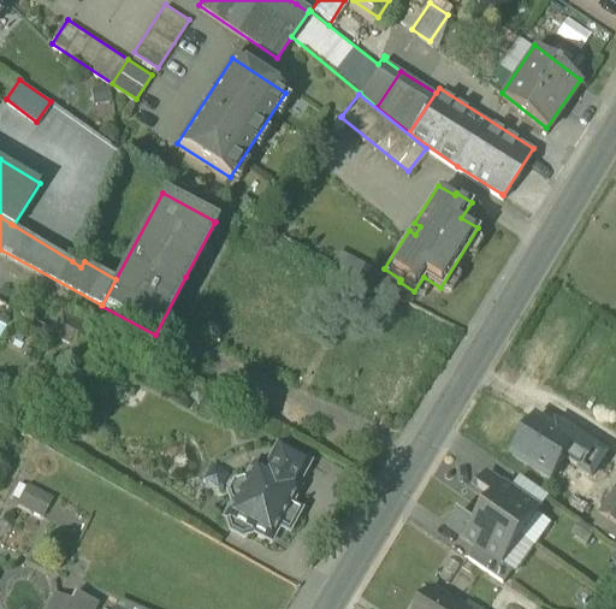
[(383,270),(338,247),(331,259),(375,282),(383,270)]
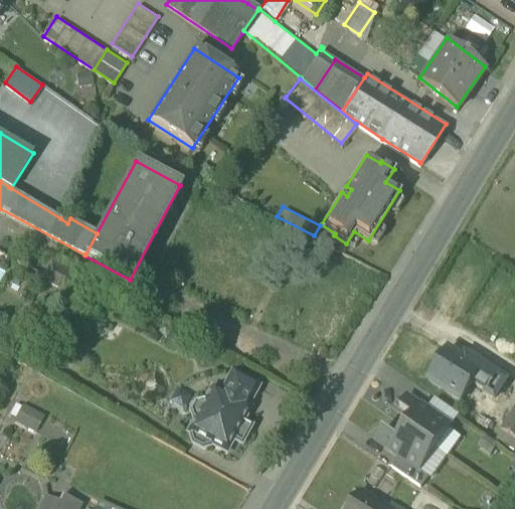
[(39,281),(63,294),(74,274),(74,273),(51,260),(43,275),(39,281)]
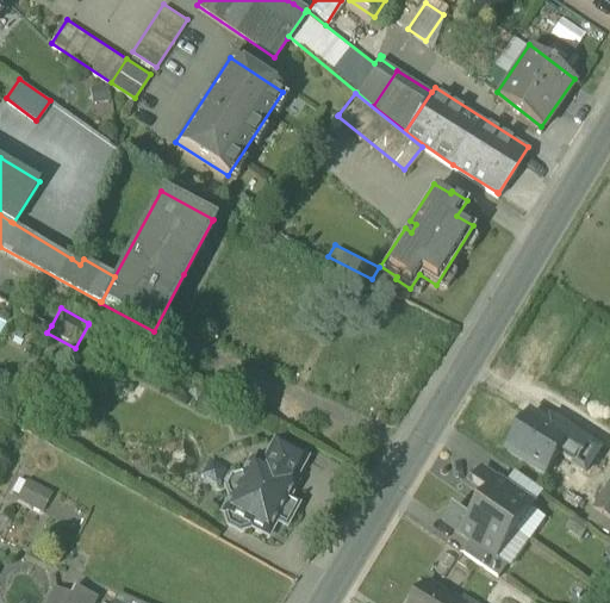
[(75,348),(93,358),(106,334),(88,324),(75,348)]
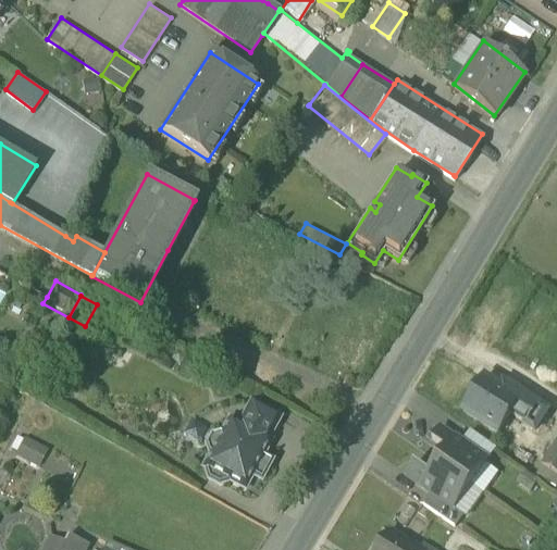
[(466,403),(498,425),(510,407),(527,416),(536,400),(505,379),(503,384),(485,373),(466,403)]
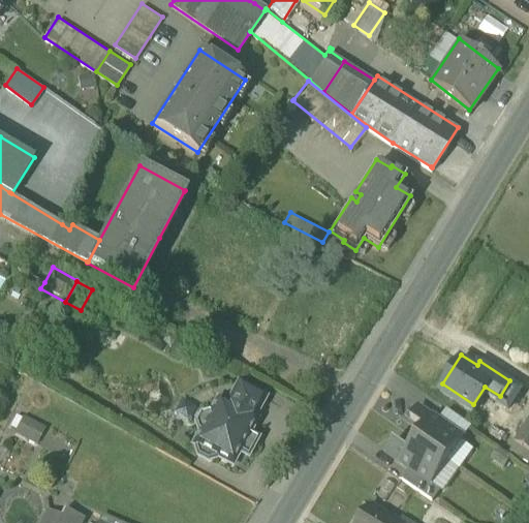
[(500,396),(507,401),(517,386),(509,380),(500,396)]
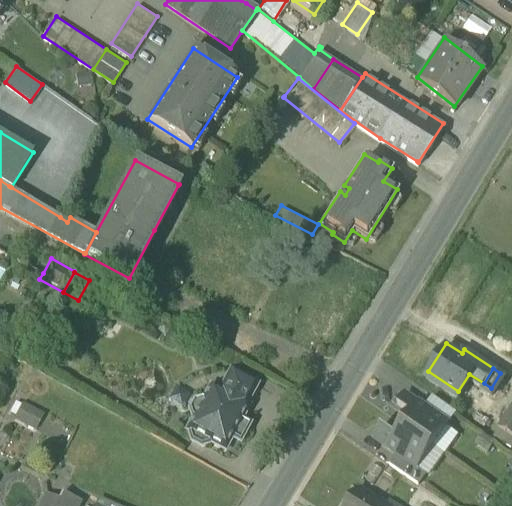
[(220,389),(244,402),(255,382),(231,369),(220,389)]
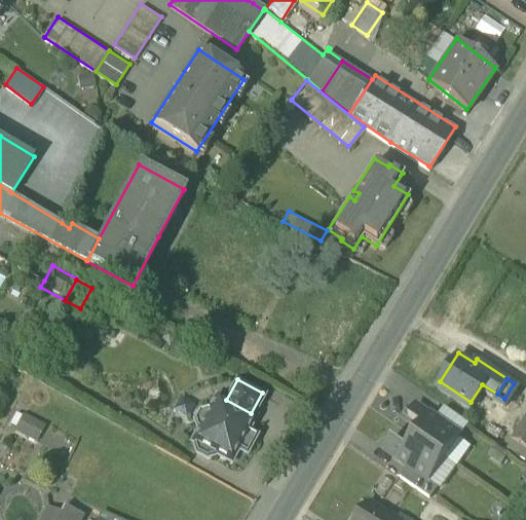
[(215,450),(230,458),(237,445),(238,446),(245,444),(250,435),(248,429),(247,429),(254,415),(251,413),(226,400),(216,395),(209,408),(207,407),(199,409),(195,417),(197,423),(200,425),(192,439),(196,440),(194,443),(196,449),(207,454),(213,452),(215,450)]
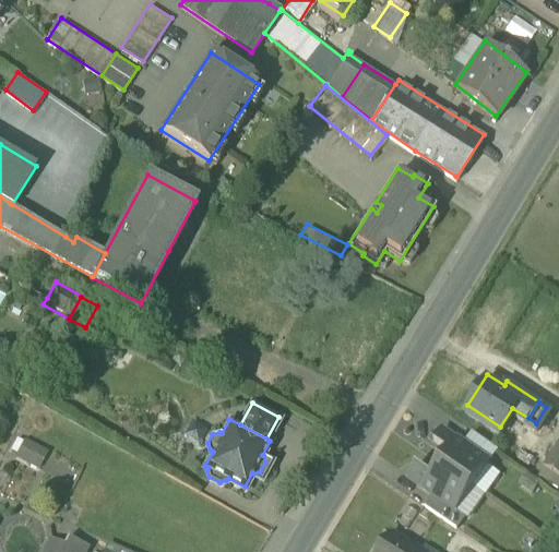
[(449,447),(440,460),(473,483),(489,459),(461,440),(441,426),(433,436),(449,447)]
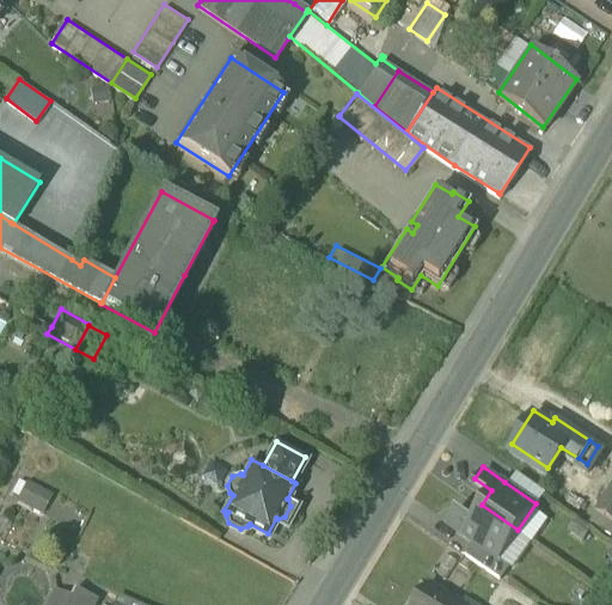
[(505,482),(536,503),(546,489),(514,468),(505,482)]
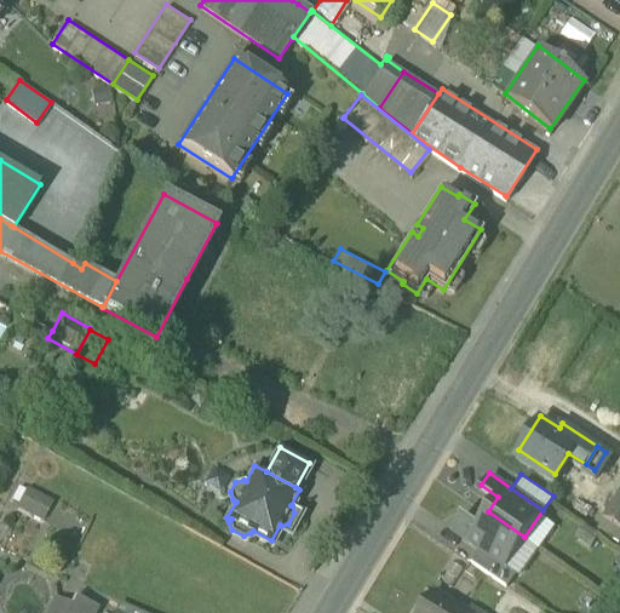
[(53,498),(27,485),(17,505),(42,519),(53,498)]
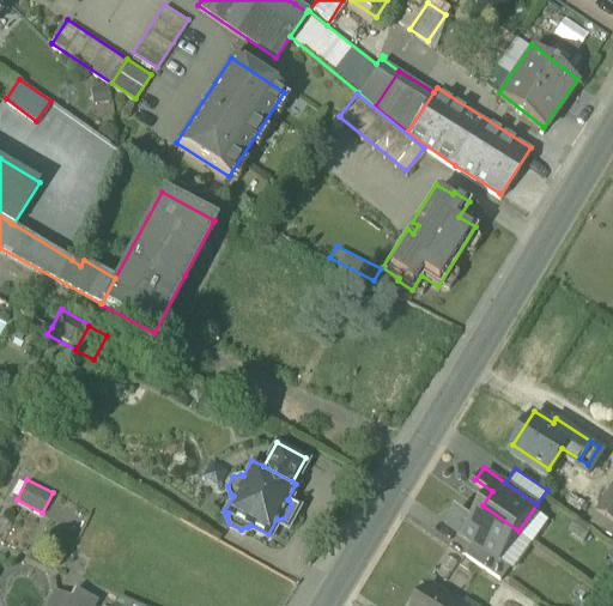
[(612,482),(598,507),(612,517),(612,482)]
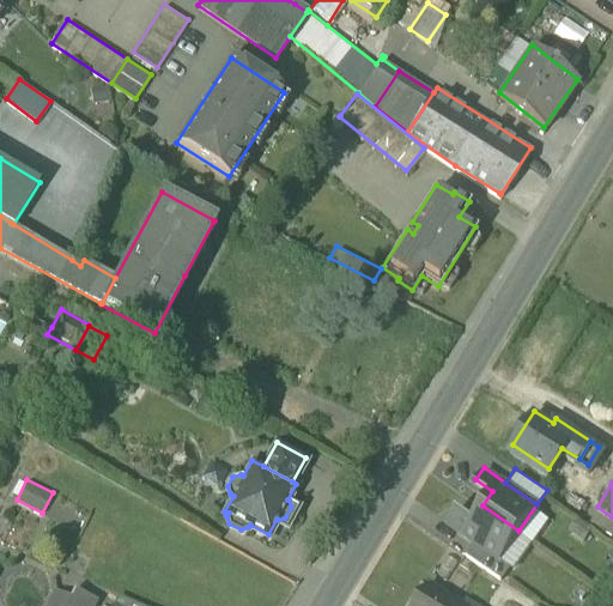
[(501,556),(519,531),(483,505),(472,519),(456,507),(448,519),(474,538),(501,556)]
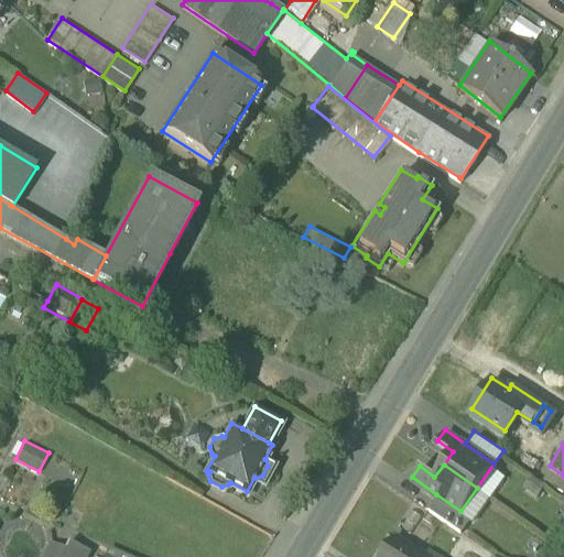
[(427,506),(461,530),(469,517),(461,511),(436,494),(427,506)]
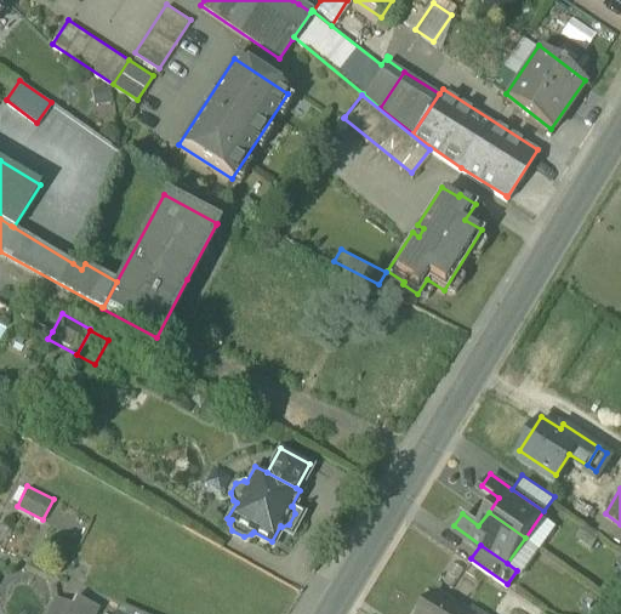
[(467,613),(472,609),(469,608),(434,586),(416,613),(467,613)]
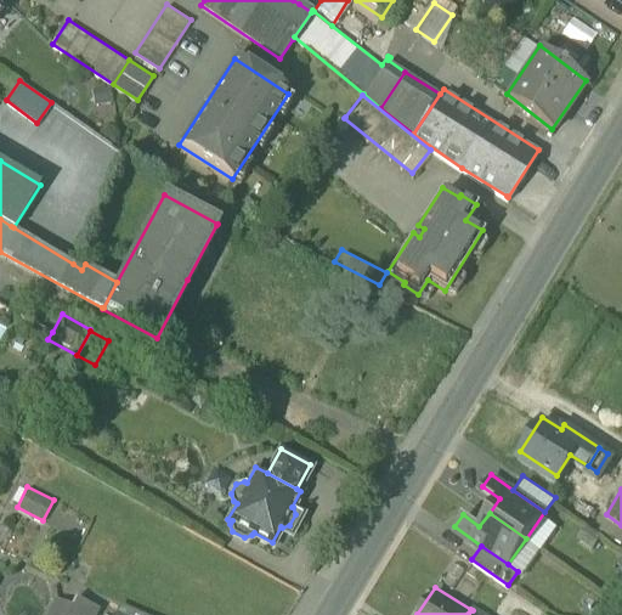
[(92,614),(99,605),(74,596),(69,605),(64,614),(92,614)]
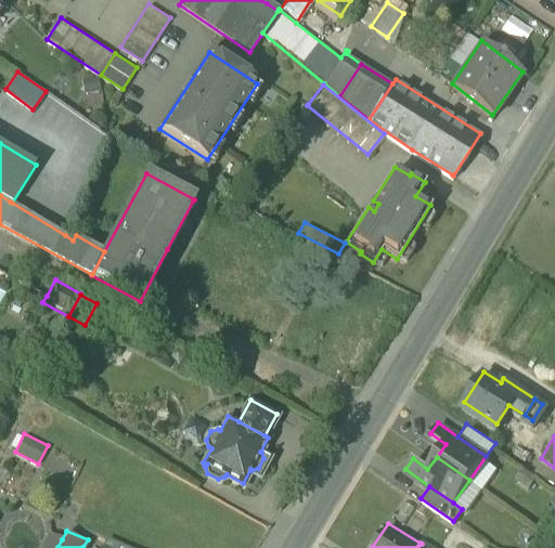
[(57,547),(62,539),(48,532),(39,547),(57,547)]
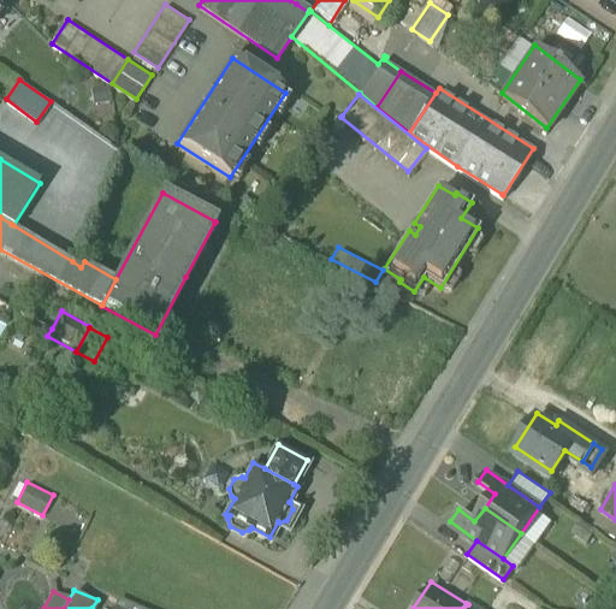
[(114,608),(150,608),(122,596),(114,608)]
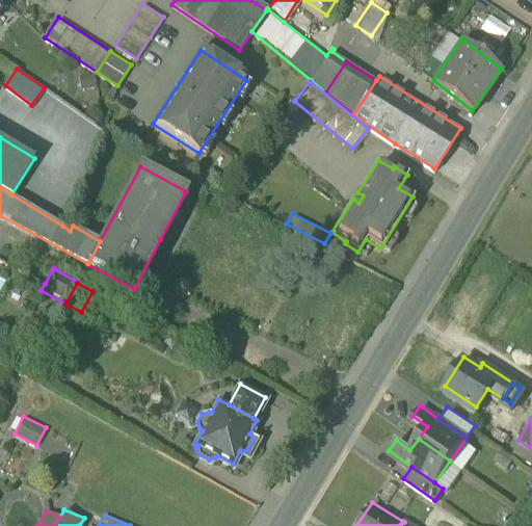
[(418,525),(404,517),(402,521),(404,522),(400,525),(418,525)]
